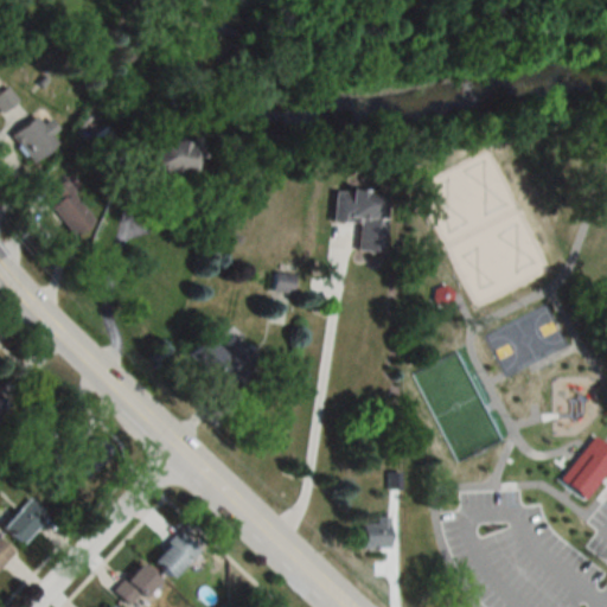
[(0,108),(11,100),(0,87),(0,108)]
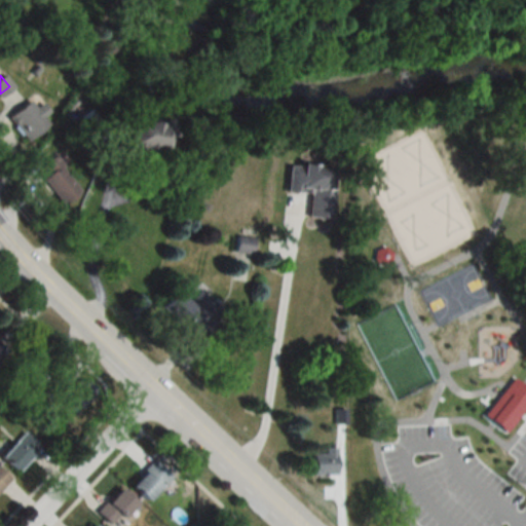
[(38,102),(32,107),(26,100),(5,116),(25,141),(45,124),(39,117),(45,112),(38,102)]
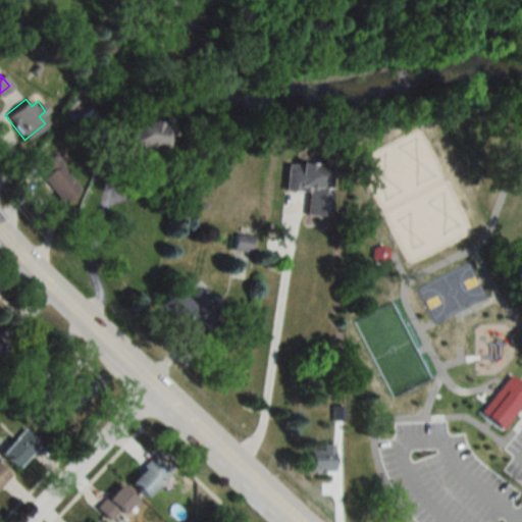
[(163,145),(160,120),(128,123),(131,149),(163,145)]
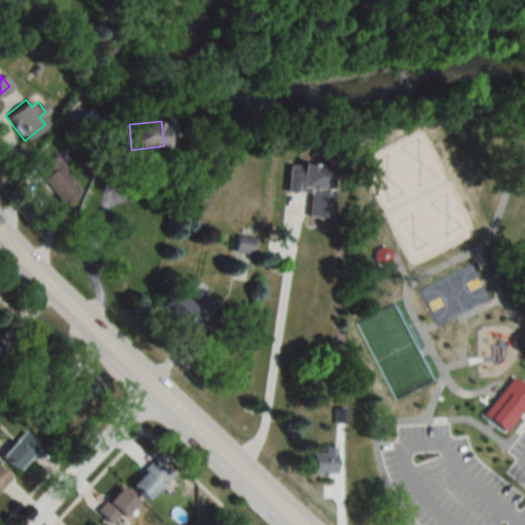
[(36,167),(63,205),(80,193),(52,155),(36,167)]
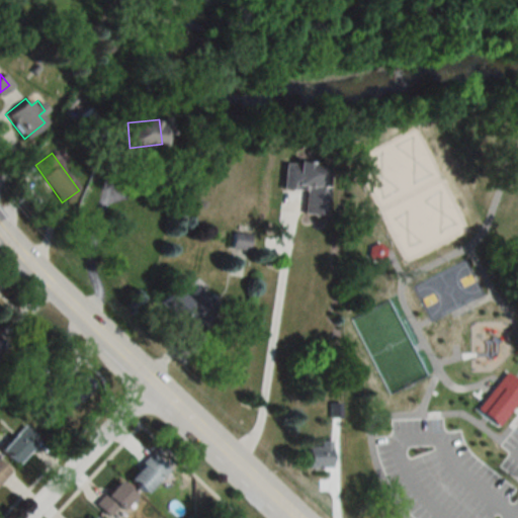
[(325,162),(281,161),(280,188),(301,189),(301,214),(325,214),(325,162)]
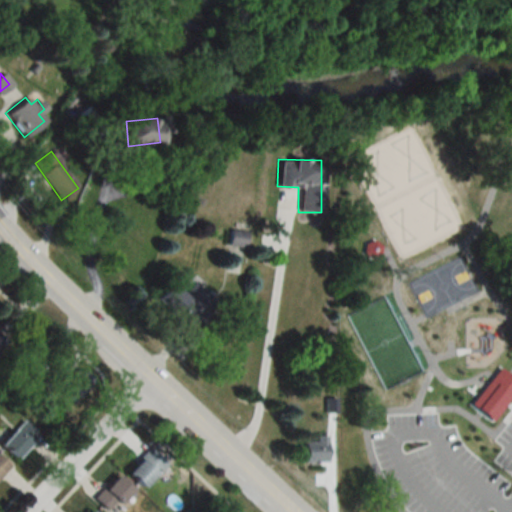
[(364,246),(363,255),(370,261),(378,258),(378,256),(379,249),(373,243),(364,246)]
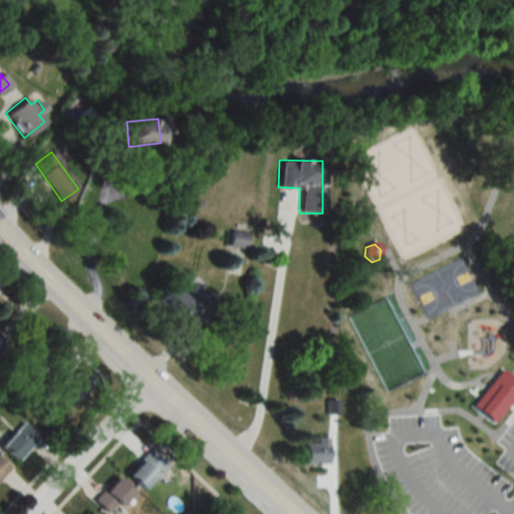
[(194,329),(216,303),(193,284),(183,295),(170,283),(157,298),(194,329)]
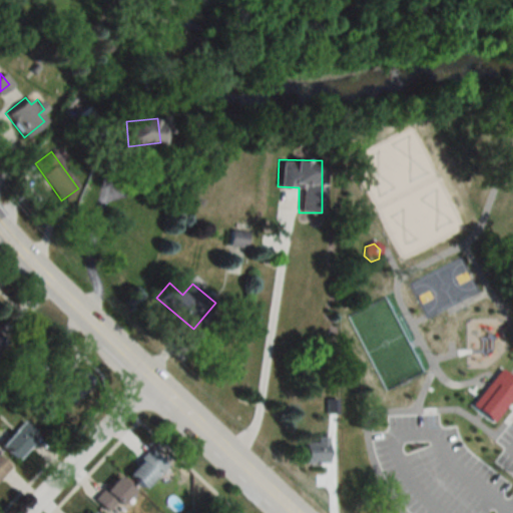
[(498,370),(489,382),(482,390),(470,406),(492,422),(504,406),(512,394),(512,380),(509,378),(498,370)]
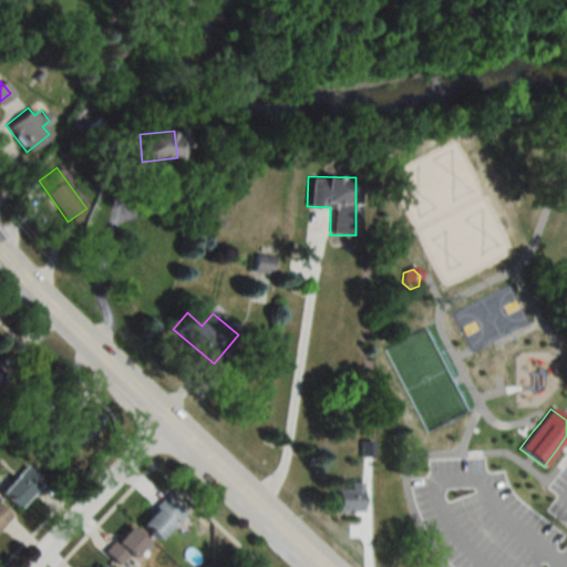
[(0,491),(17,508),(43,482),(26,464),(0,490),(0,491)]
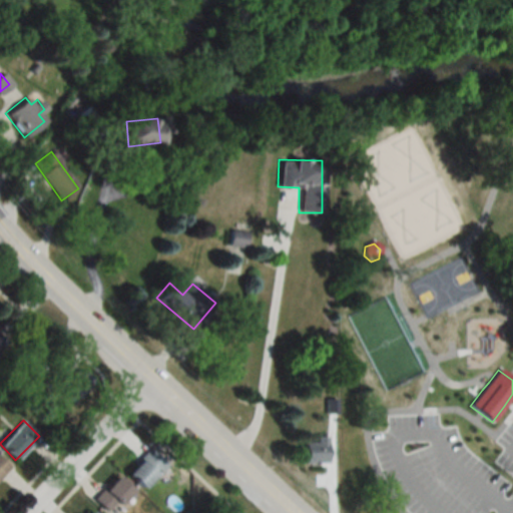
[(302,464),(326,464),(326,439),(302,439),(302,464)]
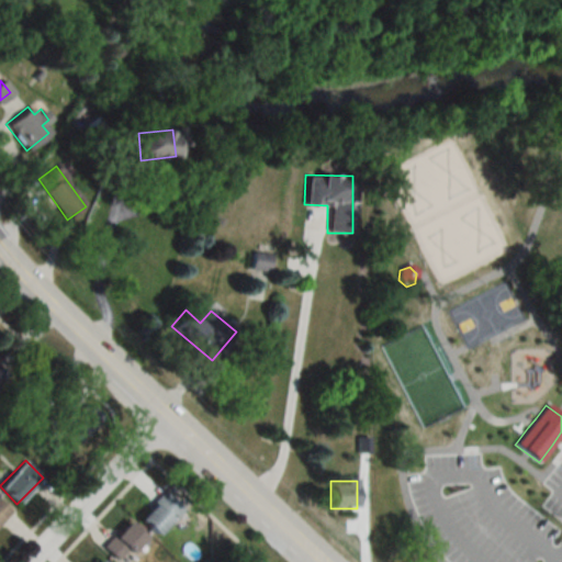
[(181,509),(164,492),(137,518),(155,536),(181,509)]
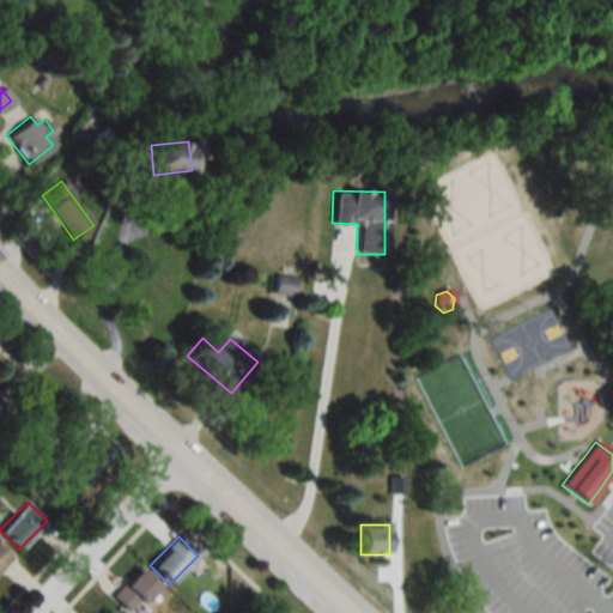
[(0,568),(12,557),(0,545),(0,568)]
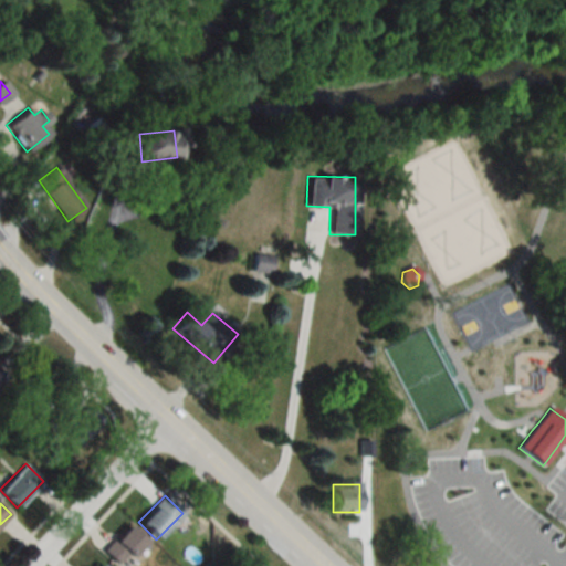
[(118,565),(122,565),(146,542),(129,525),(104,551),(118,565)]
